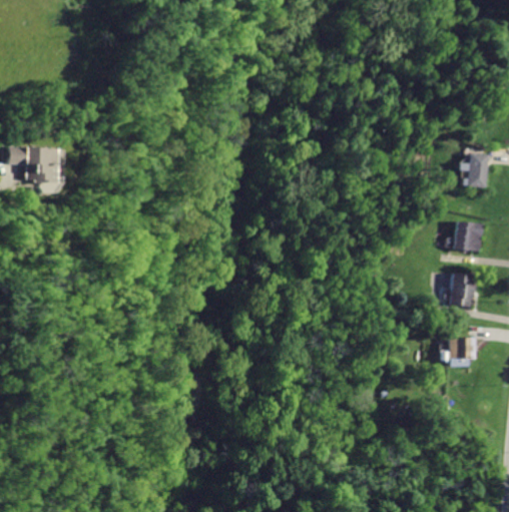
[(61,180),(61,148),(7,146),(7,163),(24,164),(23,183),(54,184),(54,179),(61,180)]
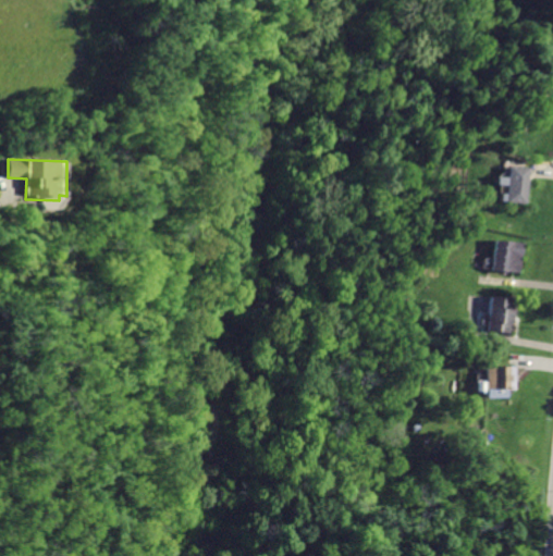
[(513,165),(512,175),(505,175),(504,187),(508,187),(507,201),(530,204),(532,167),(513,165)]
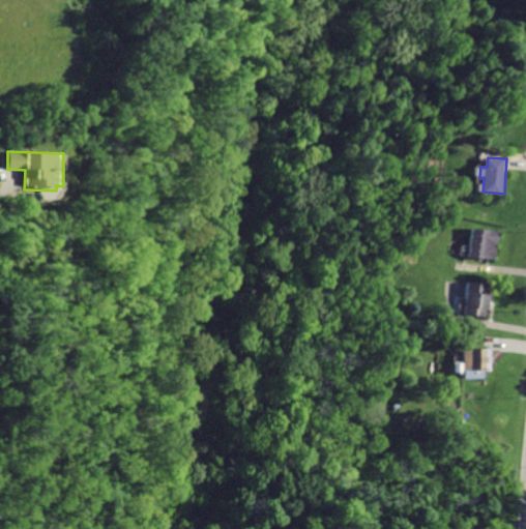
[(473,227),(470,260),(499,262),(502,230),(473,227)]
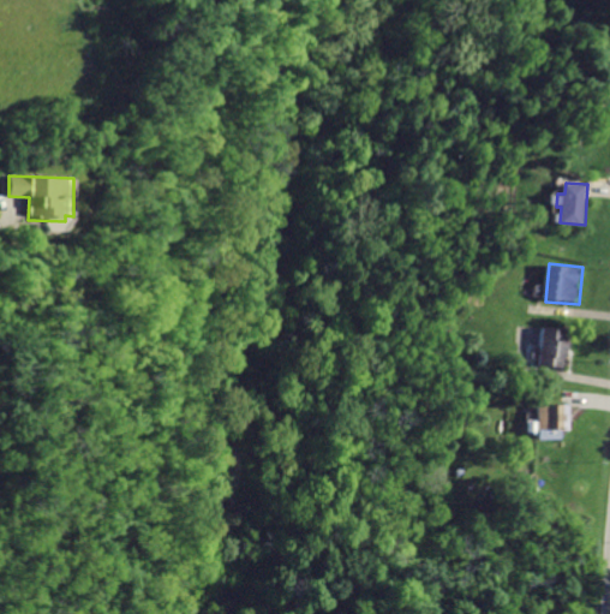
[(544,326),(540,367),(563,369),(564,359),(570,359),(572,340),(568,340),(569,327),(544,326)]
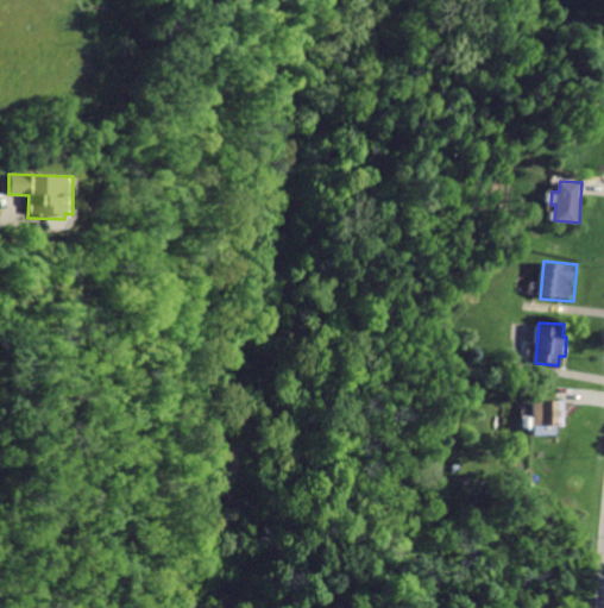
[(533,401),(534,436),(559,436),(558,426),(566,426),(565,400),(533,401)]
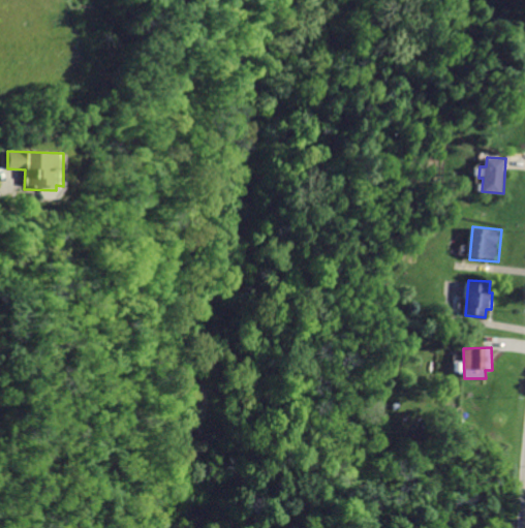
All buildings are outlined.
